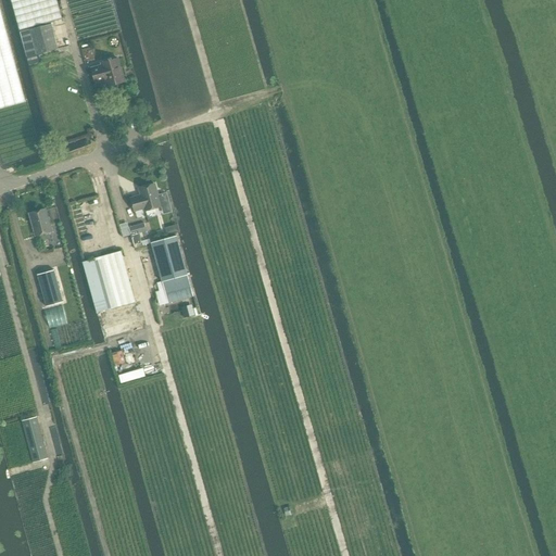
[(57,0),(11,0),(21,30),(62,20),(57,0)]
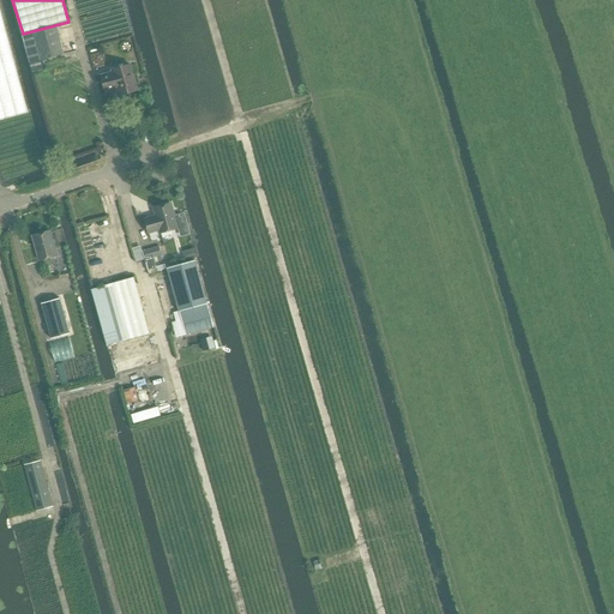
[(0,8),(0,119),(28,112),(0,8)]
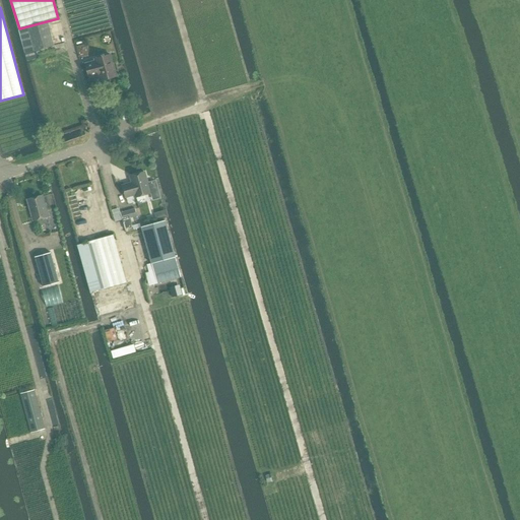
[(48,22),(27,27),(35,51),(36,51),(54,46),(48,22)]
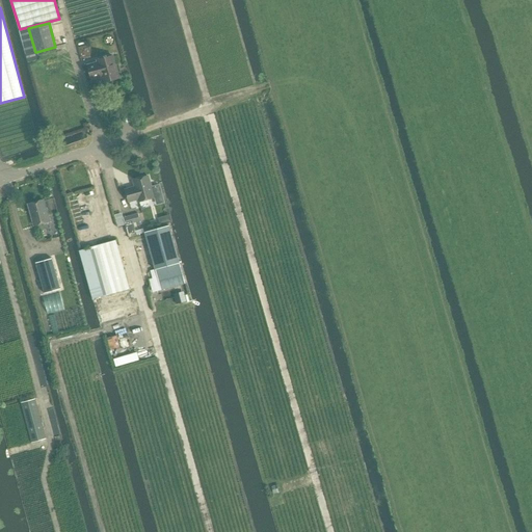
[(28,28),(19,30),(27,62),(38,59),(36,52),(35,52),(28,28)]
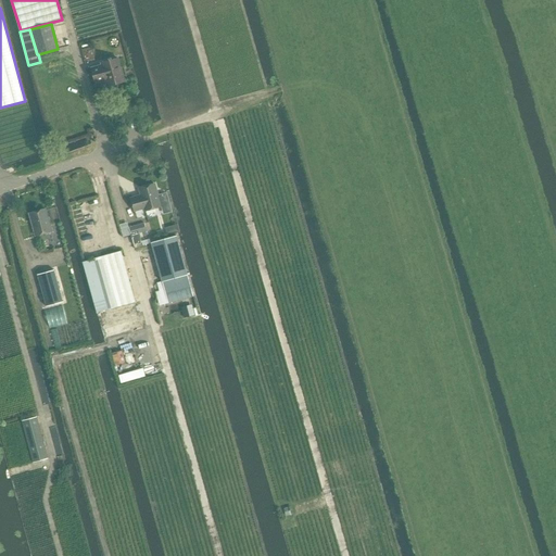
[(91,68),(96,83),(106,80),(108,87),(124,81),(117,59),(101,63),(102,66),(91,68)]
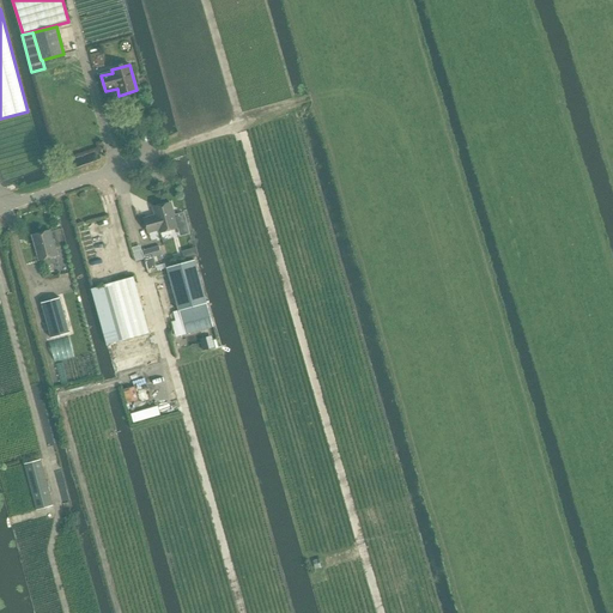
[(153,208),(156,216),(144,219),(149,232),(159,230),(161,232),(177,228),(170,204),(153,208)]
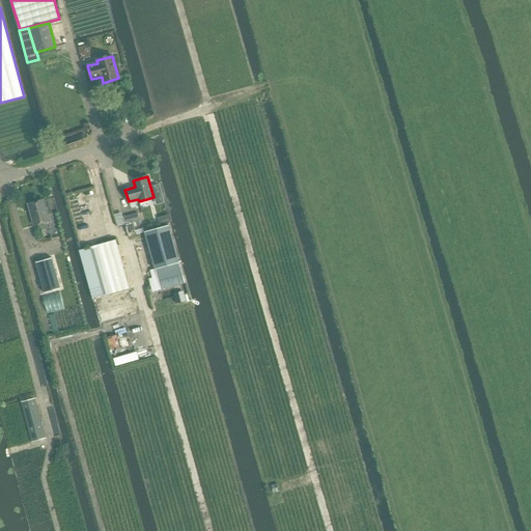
[(28,204),(34,225),(49,221),(44,200),(28,204)]
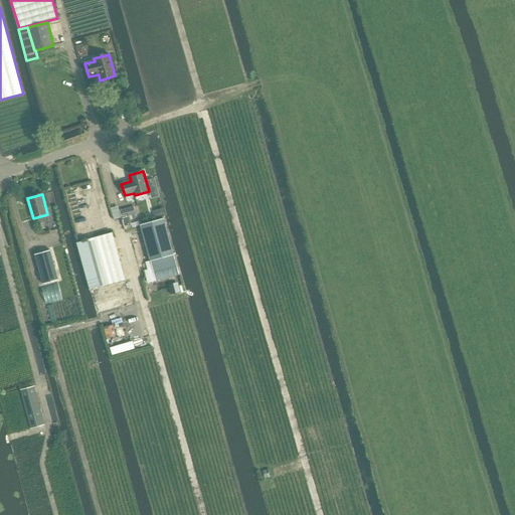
[(133,207),(119,211),(120,218),(123,227),(130,225),(128,216),(131,215),(135,214),(133,207)]
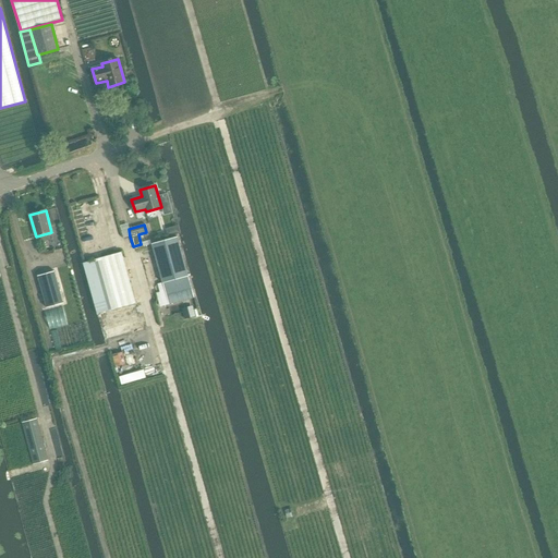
[(177,237),(152,244),(162,282),(158,284),(160,292),(164,305),(194,298),(177,237)]
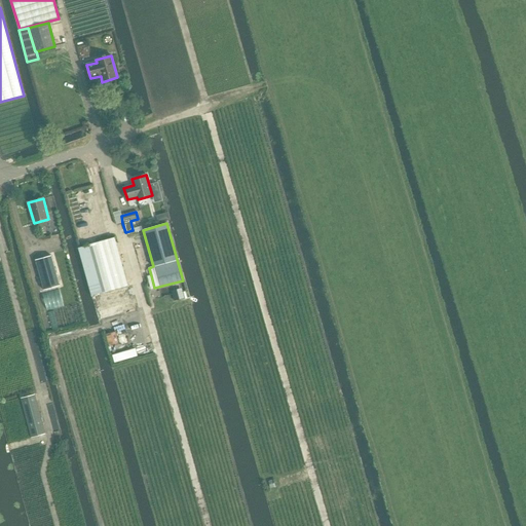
[(114,237),(78,248),(91,296),(102,293),(103,295),(95,297),(104,329),(134,321),(125,289),(109,294),(109,291),(127,286),(114,237)]
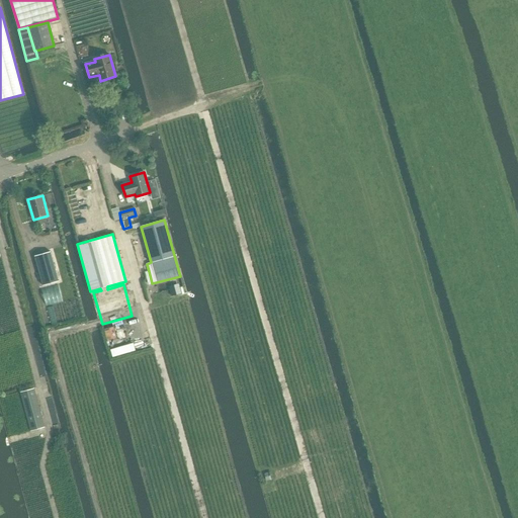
[(59,281),(51,252),(34,256),(42,285),(59,281)]
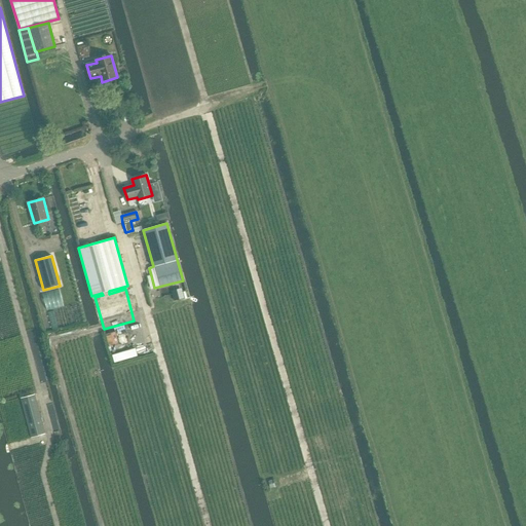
[(182,291),(173,293),(175,301),(184,298),(182,291)]
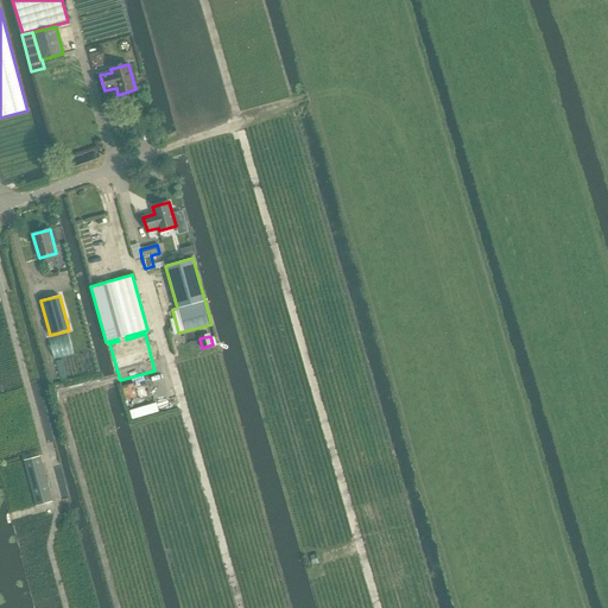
[(24,460),(36,506),(52,502),(40,456),(24,460)]
